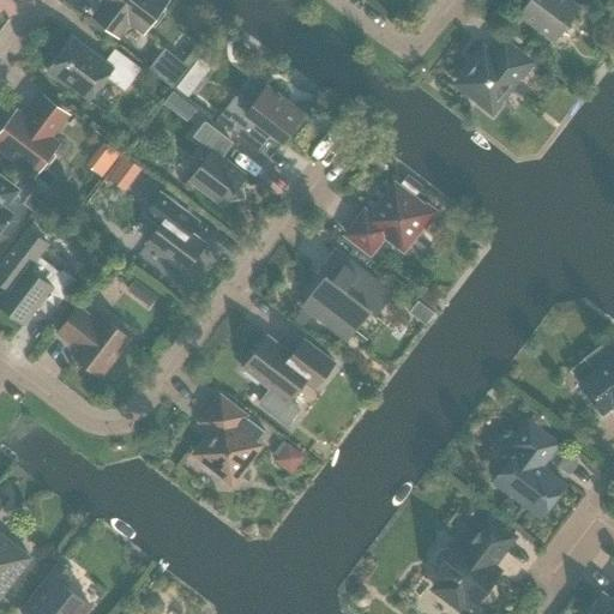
[(167,1),(164,0),(101,0),(102,0),(106,2),(94,18),(116,36),(128,20),(144,31),(167,1)]
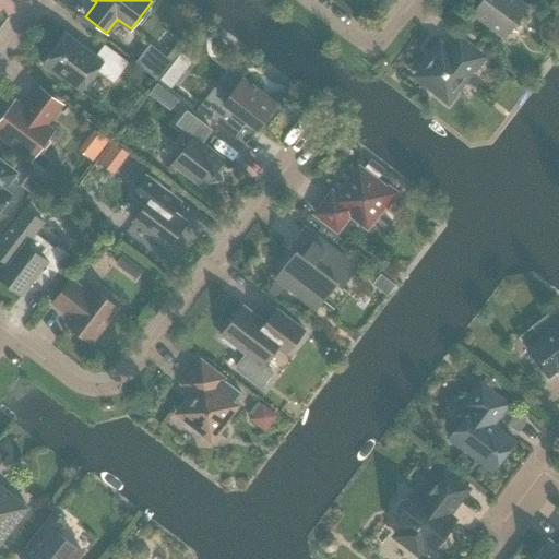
[(482,0),(473,13),(503,37),(526,8),(516,0),(482,0)]
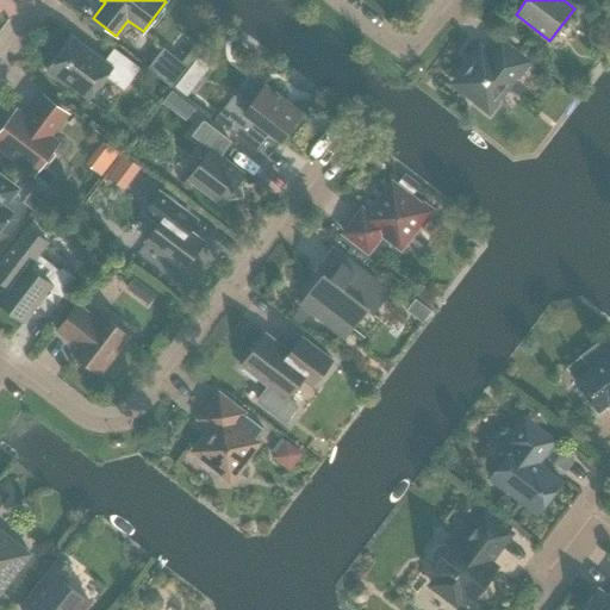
[(104,62),(72,37),(47,72),(67,87),(68,85),(88,99),(105,76),(124,91),(141,69),(113,49),(104,62)]
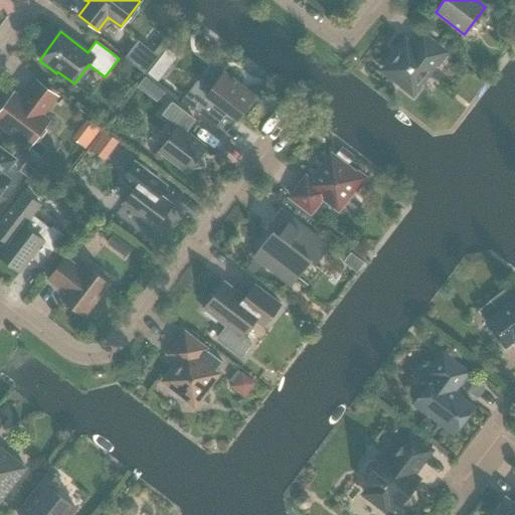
[(445,52),(422,35),(414,46),(405,39),(383,68),(403,83),(401,86),(412,95),(419,86),(417,83),(434,62),(436,64),(445,52)]
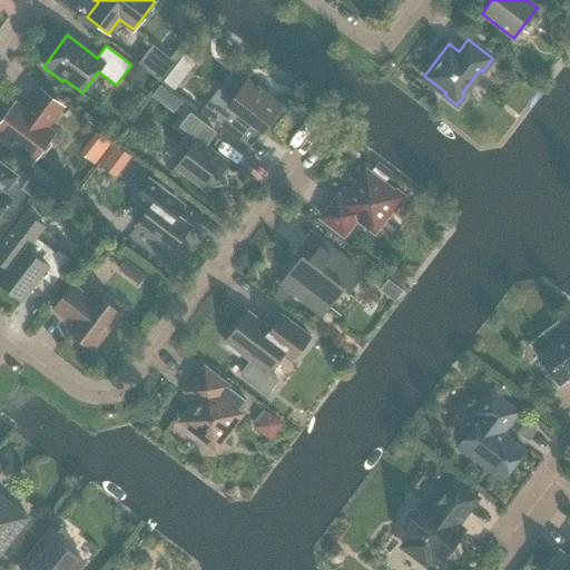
[(149,49),(138,64),(159,81),(175,64),(154,45),(149,49)]
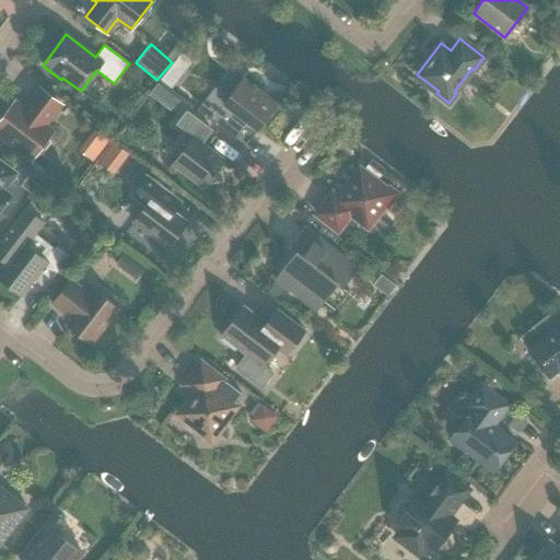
[(230,96),(219,88),(213,89),(197,108),(236,139),(248,124),(257,130),(277,104),(255,88),(256,86),(253,84),(252,85),(243,79),(230,96)]
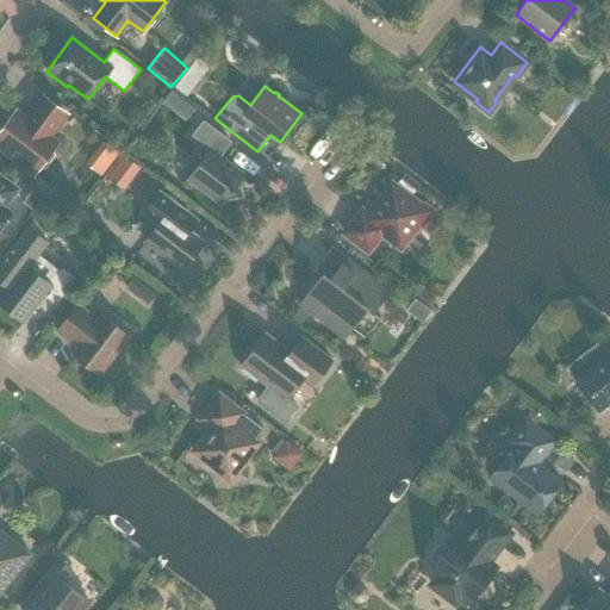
[(166,98),(162,104),(170,110),(174,105),(186,114),(188,117),(194,109),(176,95),(172,91),(169,94),(168,95),(166,98)]
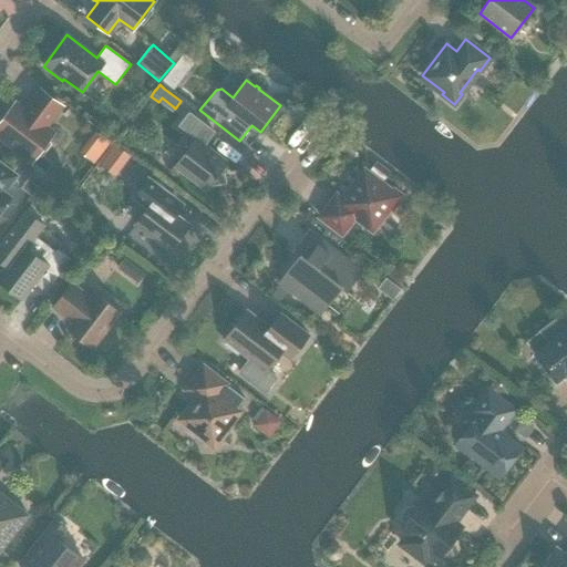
[(60,106),(41,92),(26,113),(14,104),(0,123),(0,136),(31,161),(52,133),(44,127),(60,106)]
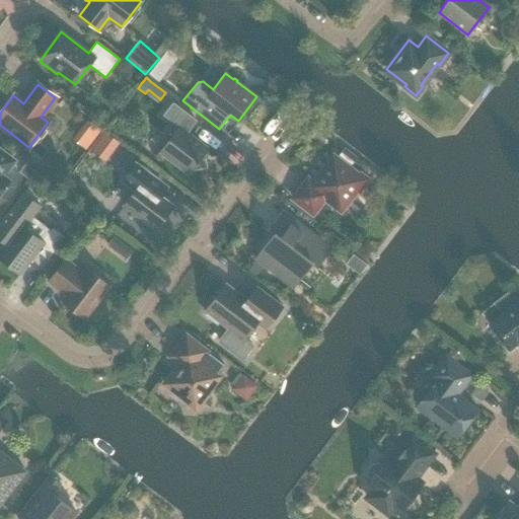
[(164,115),(179,127),(159,153),(188,174),(192,169),(200,168),(199,162),(200,162),(199,157),(198,157),(198,155),(197,154),(200,151),(204,154),(208,148),(186,131),(195,120),(172,103),(164,115)]
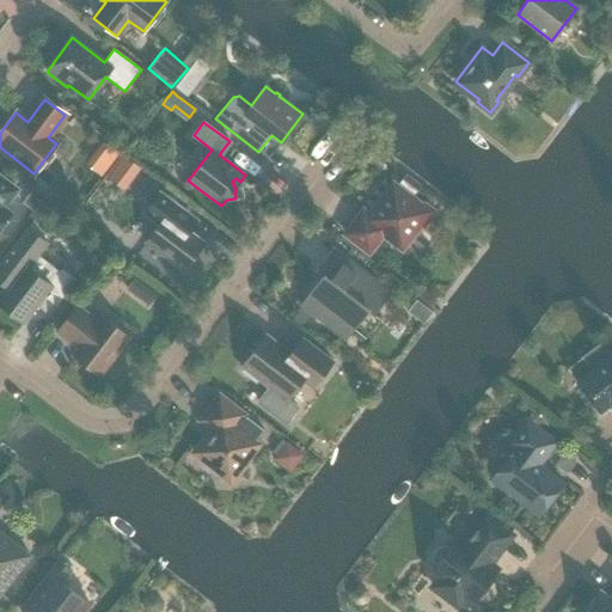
[(114,167),(106,177),(124,190),(141,170),(122,155),(114,167)]
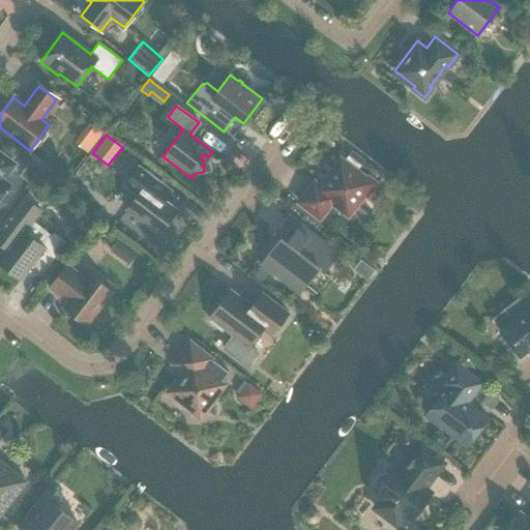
[(375,183),(366,177),(364,178),(356,172),(365,160),(352,151),(344,162),(341,159),(320,186),(315,183),(299,203),(319,217),(331,202),(348,215),(362,196),(364,198),(375,183)]
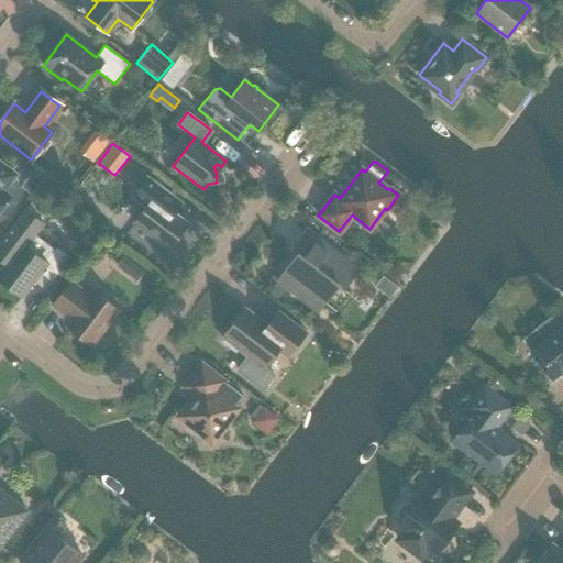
[(3,195),(17,178),(0,165),(0,213),(11,200),(3,195)]
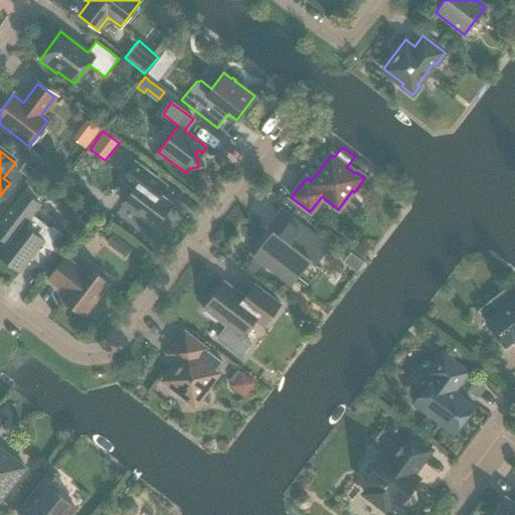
[(27,161),(19,171),(20,172),(28,178),(36,168),(28,162),(27,161)]
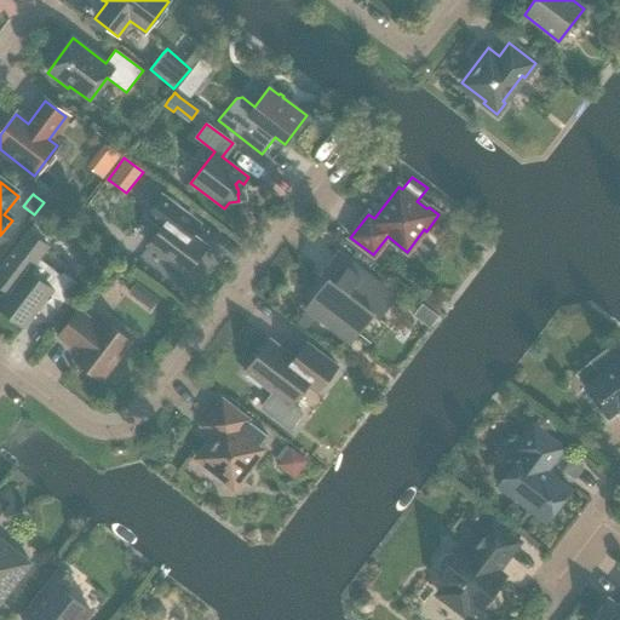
[(150,211),(145,217),(161,228),(148,246),(185,275),(207,246),(193,234),(200,223),(188,213),(162,195),(150,211)]
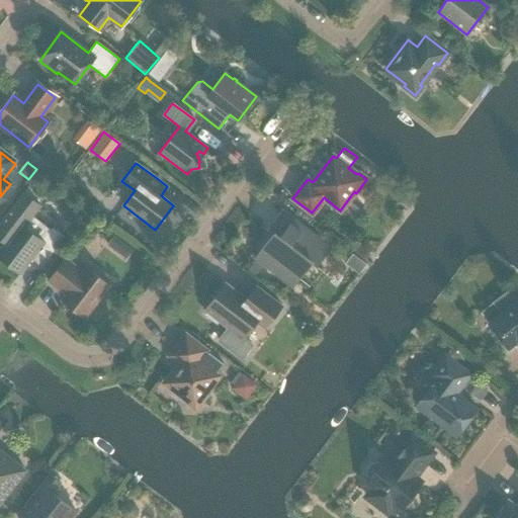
[(0,239),(5,244),(0,250),(0,258),(20,274),(37,252),(48,259),(65,237),(52,228),(51,230),(39,222),(33,217),(32,217),(40,206),(31,199),(23,194),(22,193),(0,222),(0,239)]
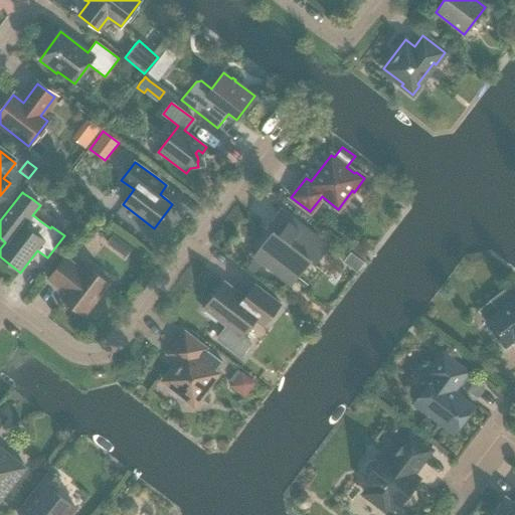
[(273,232),(253,255),(255,256),(263,263),(292,285),(310,261),(315,265),(328,246),(280,209),(266,227),(273,232)]
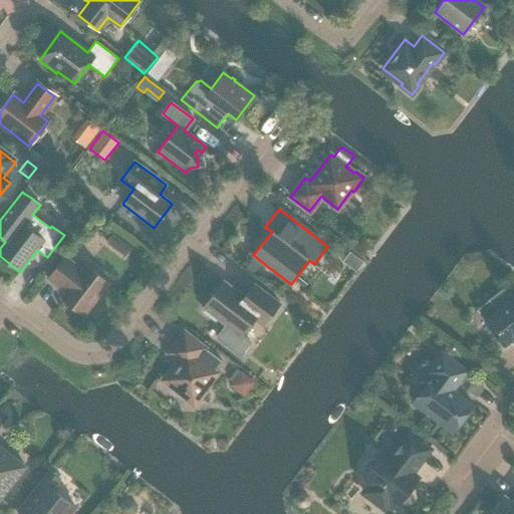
[(108,240),(106,243),(113,249),(121,239),(113,233),(108,240)]
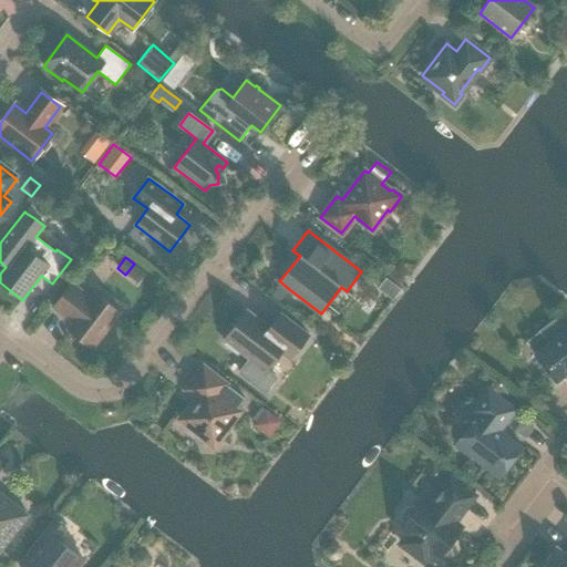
[(281,282),(271,296),(278,301),(279,302),(289,289),(281,282)]
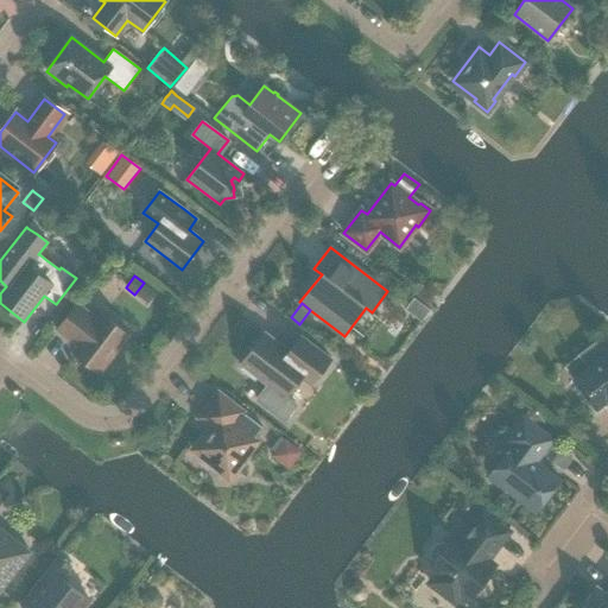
[(99,373),(127,335),(101,315),(97,320),(77,304),(56,330),(77,346),(73,353),(99,373)]
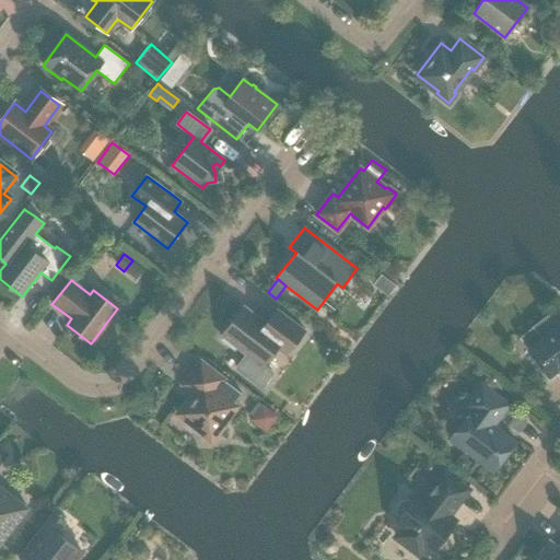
[(243,306),(221,336),(224,338),(222,341),(233,350),(236,347),(247,356),(237,368),(261,386),(271,374),(263,366),(280,343),(290,351),(304,331),(277,310),(266,324),(243,306)]
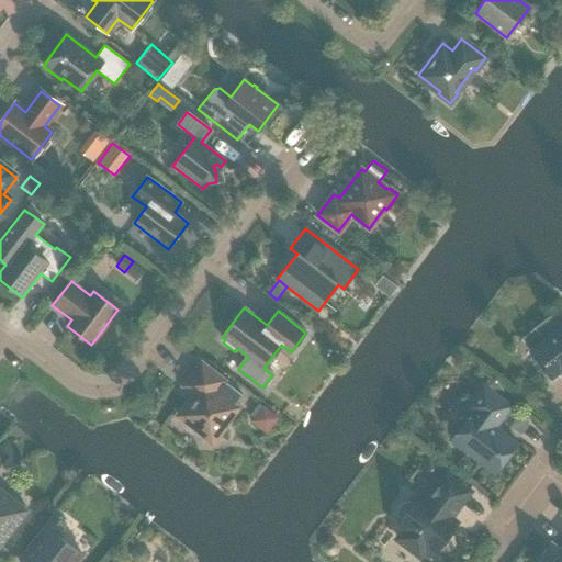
[(561,370),(561,326),(530,351),(551,379),(561,371),(561,370)]
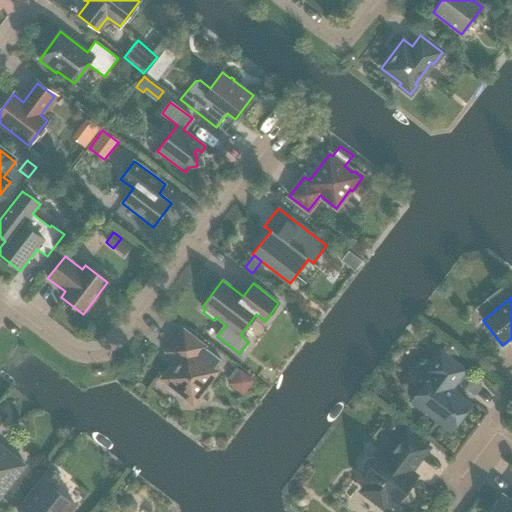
[(220,360),(203,348),(204,347),(183,331),(167,352),(177,359),(162,379),(180,392),(178,394),(185,399),(199,397),(204,391),(203,389),(216,372),(213,369),(220,360)]
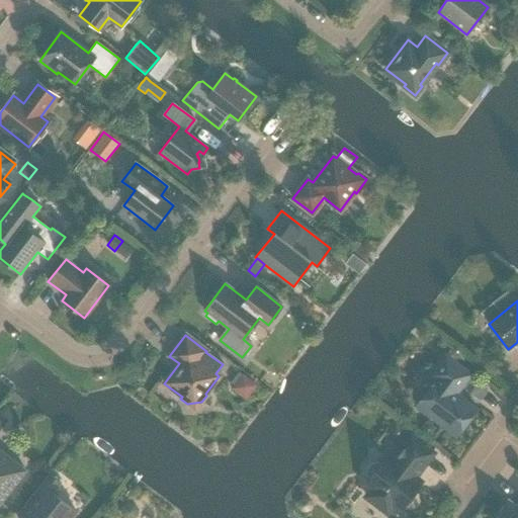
[(445,356),(451,361),(454,363),(456,361),(459,355),(460,354),(452,347),(451,349),(445,356)]
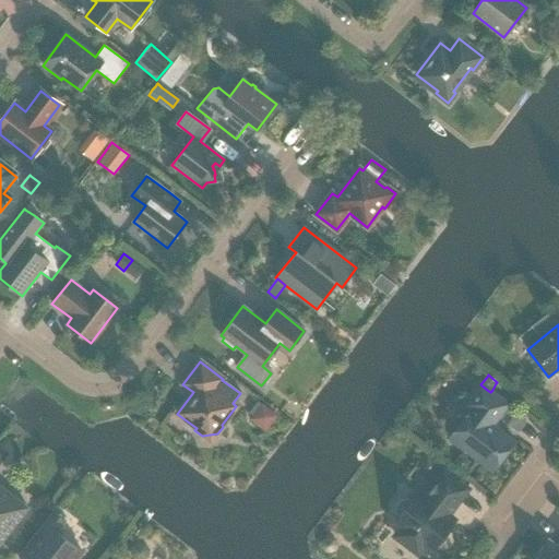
[(487,390),(480,384),(464,405),(471,411),(450,438),(492,471),(514,441),(491,425),(507,404),(490,392),(487,390)]
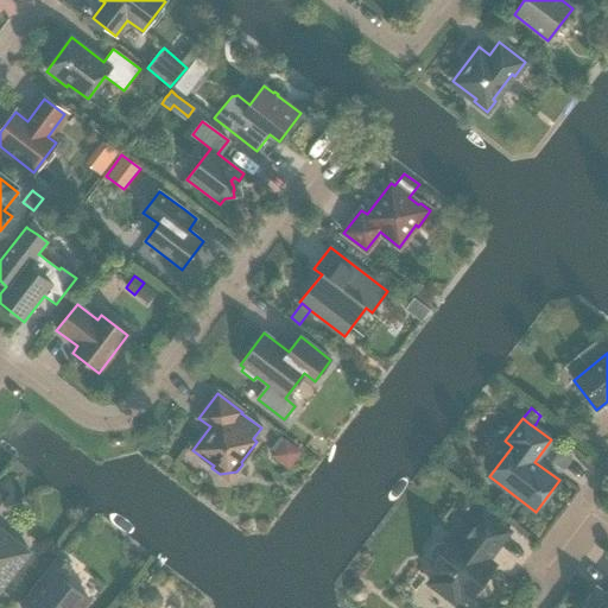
[(276,444),(271,449),(274,453),(271,456),(289,469),(302,453),(285,439),(282,436),(276,444)]
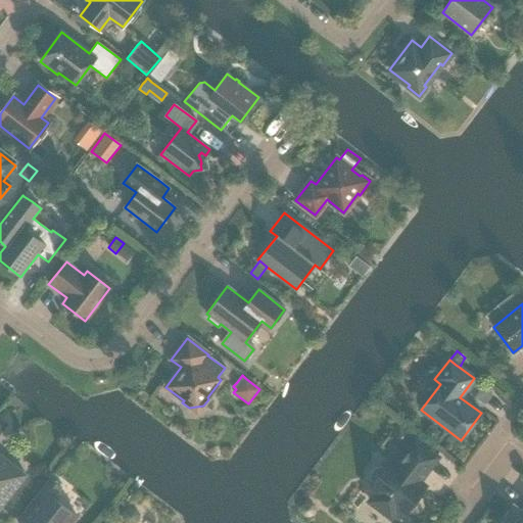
[(390,461),(385,469),(381,467),(376,468),(373,470),(371,474),(372,479),(374,482),(369,490),(375,495),(370,502),(391,518),(396,511),(402,516),(425,487),(419,482),(437,458),(416,441),(397,466),(390,461)]
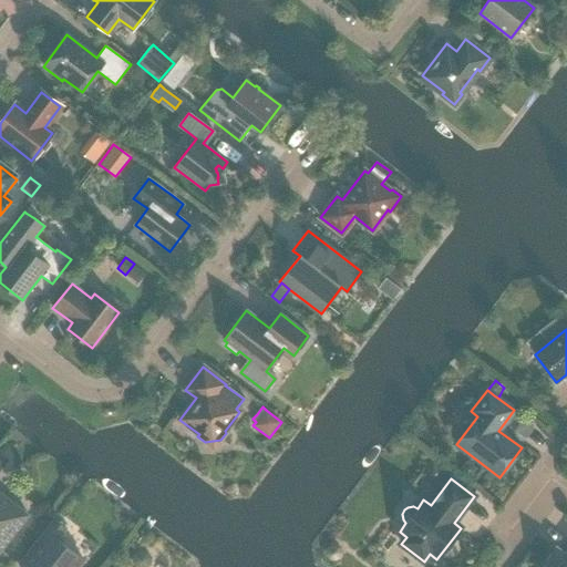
[(0,493),(0,552),(28,516),(0,493)]
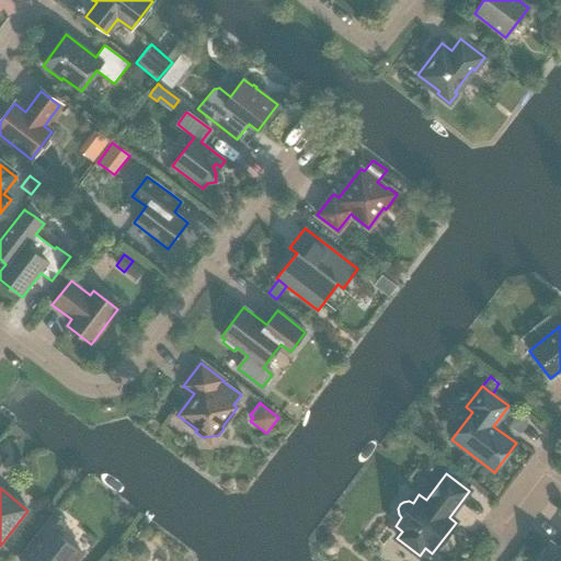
[(54,514),(20,557),(24,560),(78,560),(82,556),(56,535),(66,523),(54,514)]
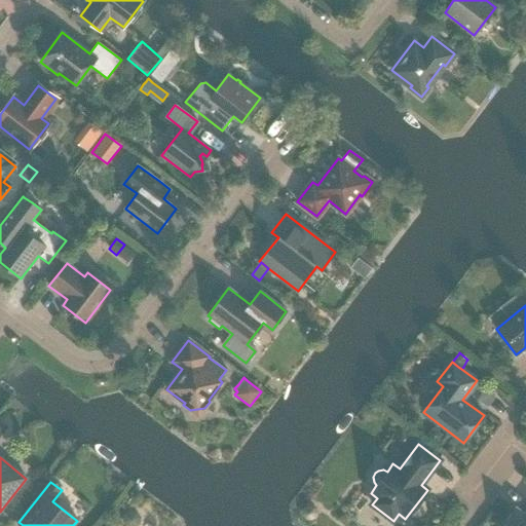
[(315,508),(314,506),(308,504),(303,509),(301,514),(303,519),(310,522),(315,519),(317,514),(315,508)]
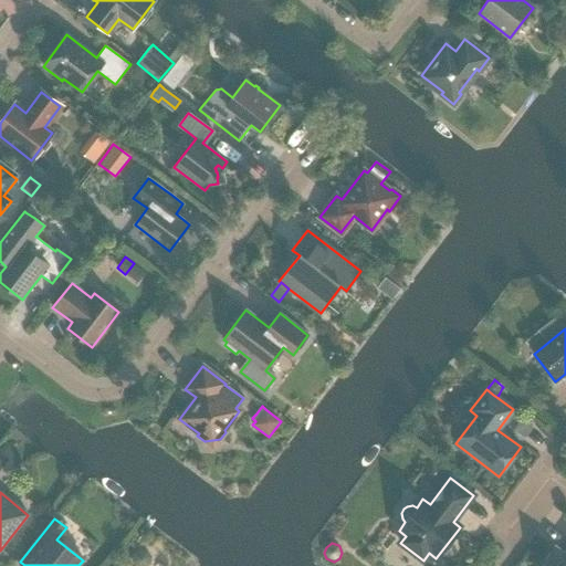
[(565,565),(565,552),(564,554),(555,546),(540,565),(565,565)]
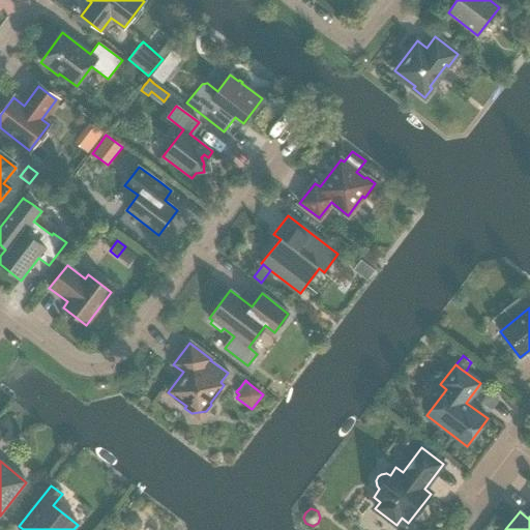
[(124,527),(125,528),(126,529),(127,529),(138,529),(142,527),(142,522),(137,516),(130,516),(124,521),(124,527)]
